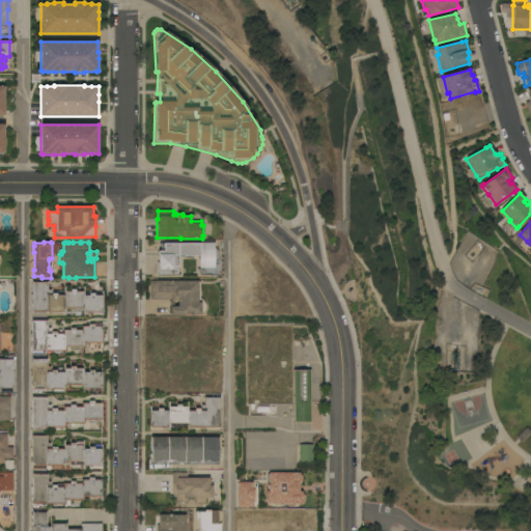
[(214,243),(214,248),(216,249),(218,251),(218,253),(218,255),(220,266),(220,268),(219,271),(219,275),(199,276),(199,274),(198,273),(197,272),(197,270),(199,270),(199,269),(198,255),(177,256),(178,275),(157,276),(157,261),(159,261),(158,255),(157,254),(157,253),(158,252),(159,251),(161,251),(161,248),(159,244),(214,243)]
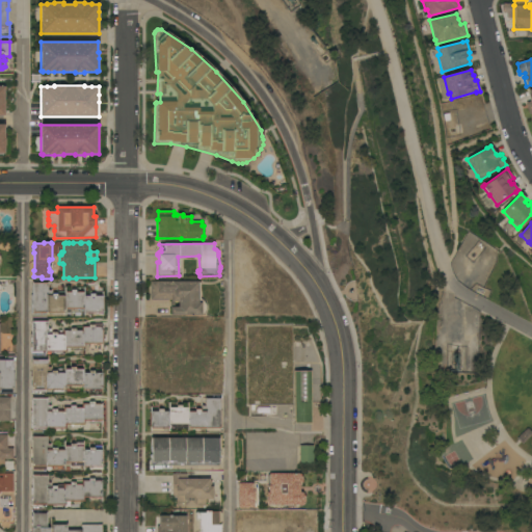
[(47,282),(48,289),(51,289),(51,294),(47,294),(47,295),(52,295),(52,294),(57,294),(57,295),(64,295),(64,291),(70,291),(70,290),(76,290),(76,291),(83,291),(83,295),(88,295),(88,294),(95,294),(95,295),(102,295),(102,296),(103,296),(103,312),(102,312),(102,316),(88,316),(88,313),(83,313),(83,312),(70,312),(70,310),(64,310),(64,316),(51,316),(51,314),(46,314),(46,316),(30,316),(30,294),(32,294),(32,282),(47,282)]
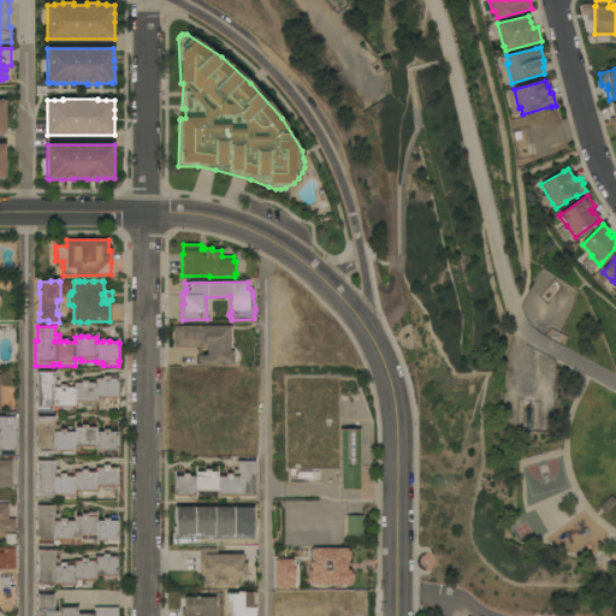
[(197,366),(197,356),(206,356),(206,350),(201,350),(201,355),(196,355),(196,348),(175,348),(175,326),(229,326),(229,327),(232,327),(232,345),(234,347),(236,349),(237,353),(238,355),(238,359),(235,365),(234,363),(234,366),(197,366)]
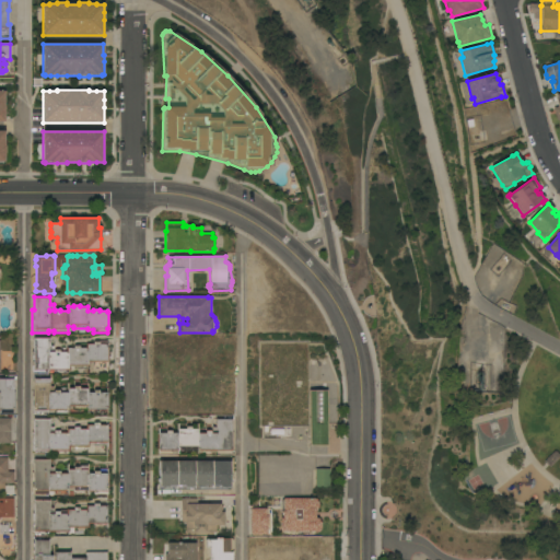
[(49,337),(50,347),(51,346),(53,346),(53,351),(54,351),(54,350),(59,350),(59,351),(66,351),(66,348),(73,348),(73,346),(80,346),(80,348),(85,348),(85,343),(93,343),(93,342),(107,342),(107,349),(108,349),(108,361),(106,361),(106,369),(93,370),(93,362),(89,363),(89,366),(88,366),(88,369),(73,369),(73,366),(69,366),(69,371),(68,371),(68,373),(55,373),(55,370),(48,371),(48,373),(35,373),(35,372),(32,373),(32,351),(33,351),(33,338),(49,337)]
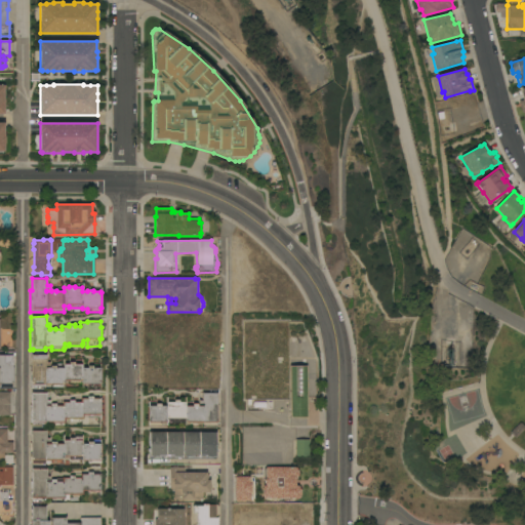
[(0,354),(12,354),(12,367),(14,367),(14,388),(0,388),(0,354)]
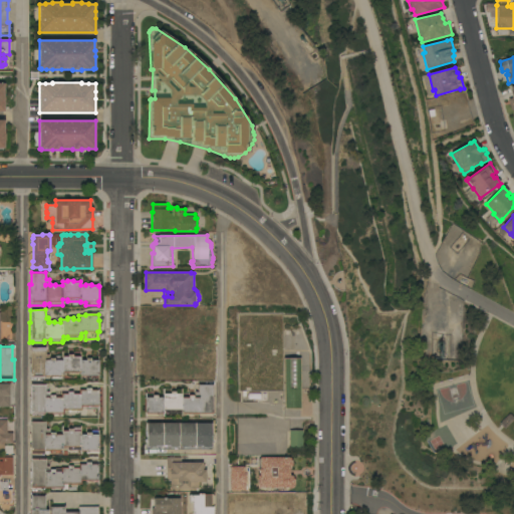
[(45,346),(45,354),(48,354),(48,359),(49,359),(49,358),(54,358),(54,359),(61,359),(61,355),(67,355),(67,354),(72,354),(72,355),(80,355),(80,359),(85,359),(85,358),(90,358),(90,359),(97,359),(97,360),(99,360),(99,376),(97,376),(97,379),(85,379),(85,377),(79,377),(79,375),(67,375),(67,372),(61,372),(62,379),(49,379),(49,377),(43,377),(43,379),(29,379),(29,358),(30,358),(30,347),(45,346)]
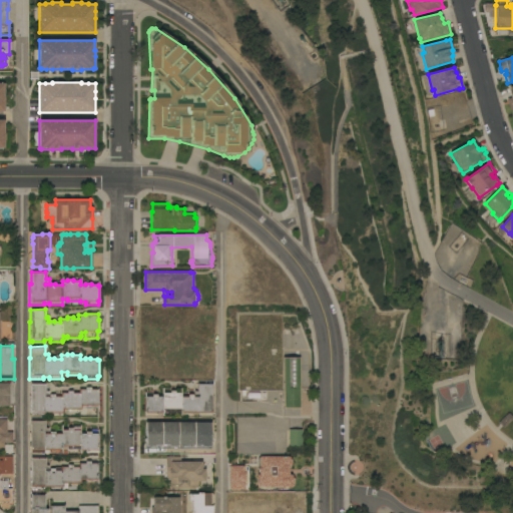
[(0,383),(10,383),(10,406),(0,406),(0,383)]
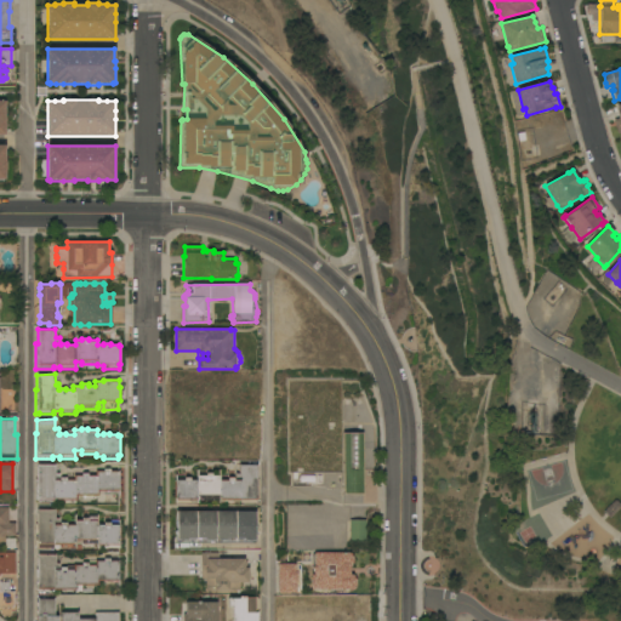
[(38,463),(55,463),(55,473),(58,473),(58,478),(66,478),(66,479),(73,479),(73,474),(81,474),(81,473),(87,473),(87,474),(95,474),(95,471),(103,471),(103,469),(109,469),(109,471),(119,471),(118,495),(103,495),(103,491),(98,491),(98,495),(97,495),(97,500),(81,499),(81,496),(77,496),(77,500),(75,500),(75,505),(61,503),(61,501),(53,501),(53,503),(35,503),(35,495),(36,491),(38,463)]
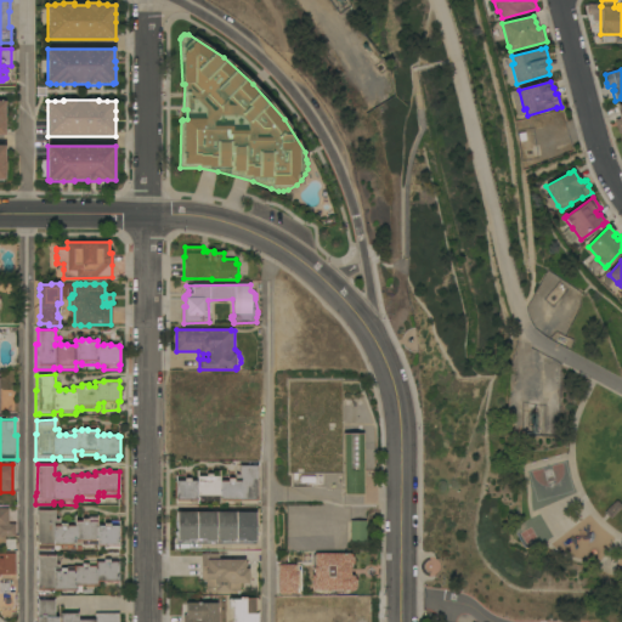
[(258,480),(259,480),(259,504),(241,504),(241,502),(233,502),(233,505),(219,505),(219,497),(213,497),(213,499),(197,499),(197,501),(191,501),(191,504),(175,504),(175,499),(174,499),(174,482),(175,482),(175,480),(184,480),(184,479),(190,479),(190,480),(197,480),(197,475),(205,475),(205,474),(213,474),(213,475),(219,475),(219,480),(227,480),(227,479),(235,479),(235,480),(241,480),(241,479),(236,479),(236,474),(238,474),(239,465),(258,465),(258,480)]
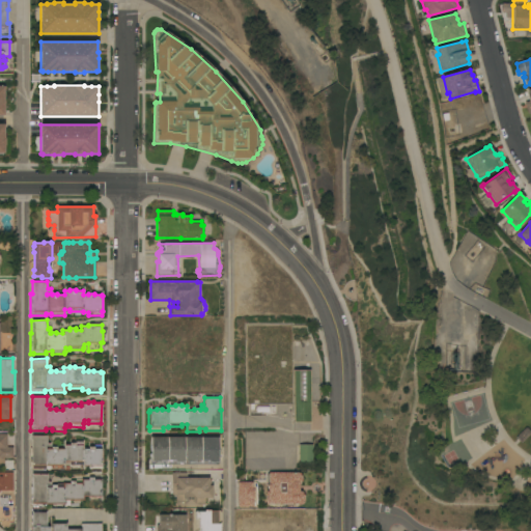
[(0,434),(7,435),(7,447),(12,447),(12,458),(0,458),(0,434)]
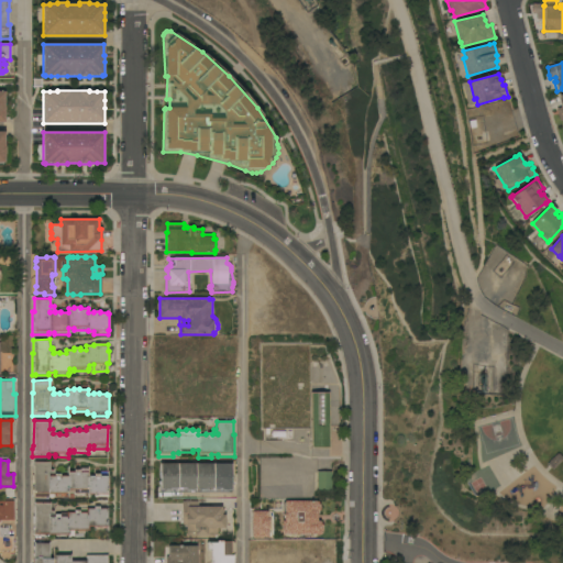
[(33,461),(50,461),(50,470),(53,470),(53,474),(59,474),(59,475),(67,475),(67,471),(74,471),(74,470),(79,470),(79,467),(88,467),(88,475),(94,475),(94,474),(99,474),(99,475),(107,475),(107,476),(109,476),(109,493),(107,493),(107,497),(94,497),(94,494),(87,494),(87,493),(74,493),(74,490),(67,490),(67,497),(54,497),(54,494),(47,494),(47,497),(34,497),(34,494),(33,494),(33,461)]
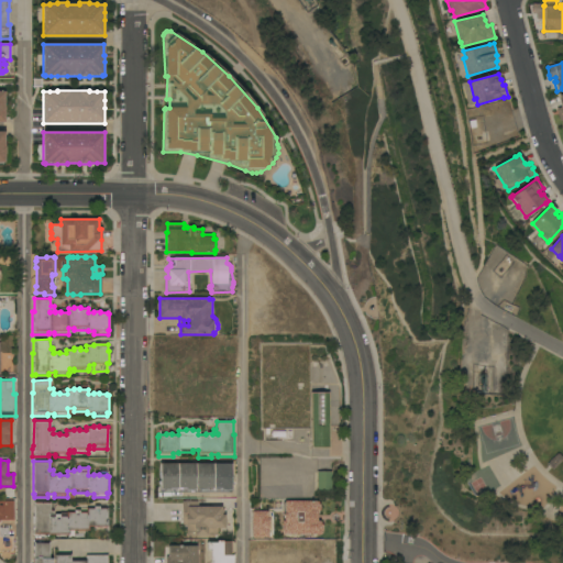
[(231,464),(231,493),(159,493),(159,464),(231,464)]
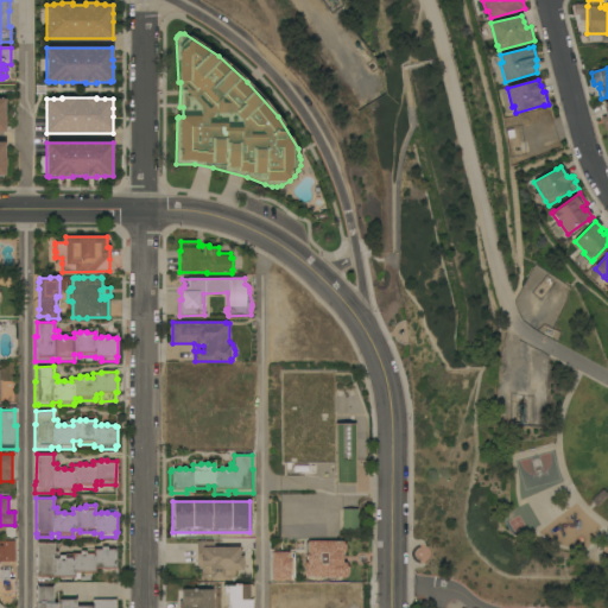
[(0,540),(14,542),(14,562),(0,562),(0,580),(13,580),(13,594),(12,594),(12,595),(0,595),(0,540)]
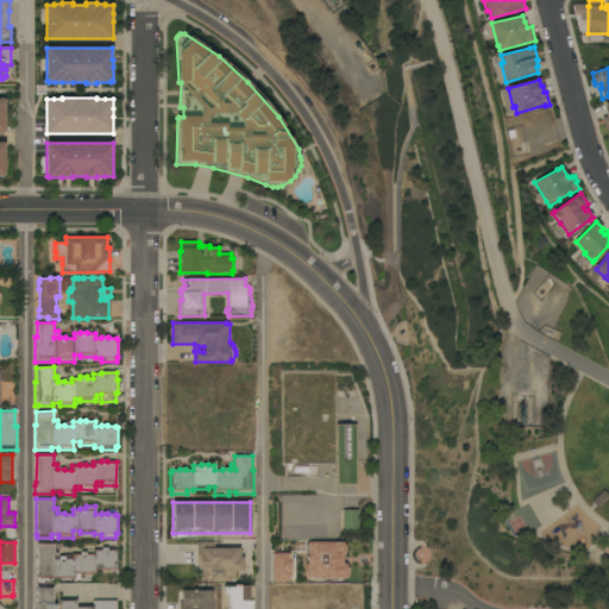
[(54,542),(54,552),(57,552),(57,558),(60,558),(60,556),(66,556),(66,554),(71,554),(71,553),(80,553),(80,552),(86,552),(86,554),(93,554),(93,550),(101,550),(101,547),(107,547),(107,550),(115,550),(115,573),(101,573),(101,570),(96,570),(96,573),(95,573),(95,577),(81,577),(81,575),(75,575),(75,578),(74,578),(74,582),(58,582),(58,584),(54,584),(54,578),(52,578),(52,582),(35,582),(35,558),(37,558),(37,542),(54,542)]
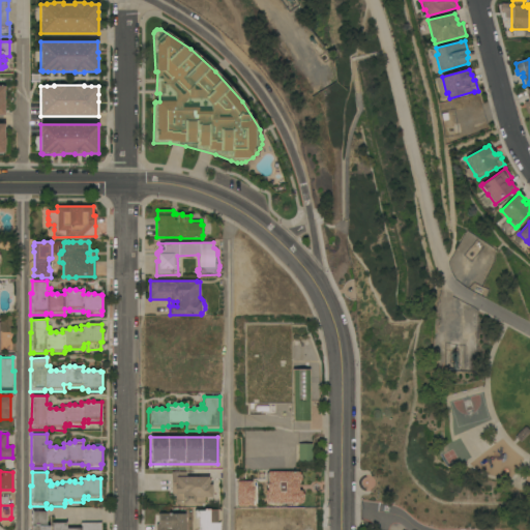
[(186,472),(186,475),(187,475),(187,477),(208,477),(209,484),(211,484),(212,499),(204,499),(204,504),(183,504),(175,504),(175,494),(172,494),(172,486),(171,486),(171,472),(186,472)]
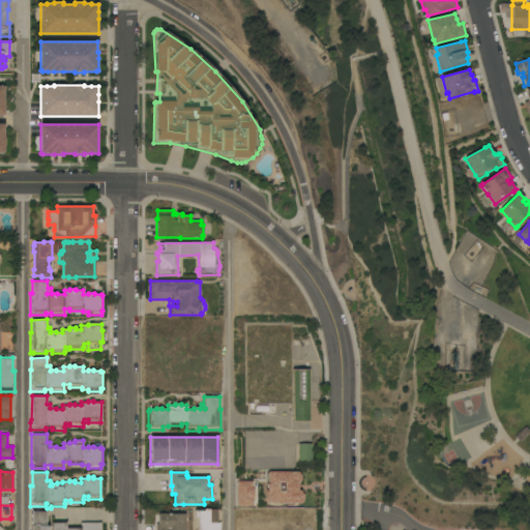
[(267,473),(300,473),(300,476),(301,476),(301,481),(300,481),(300,492),(303,492),(303,503),(265,503),(265,491),(267,491),(267,473)]
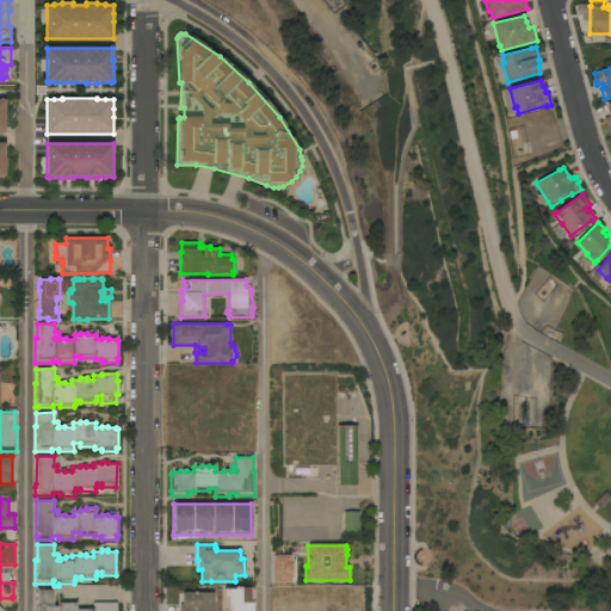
[(273,584),(275,556),(291,556),(291,584),(273,584)]
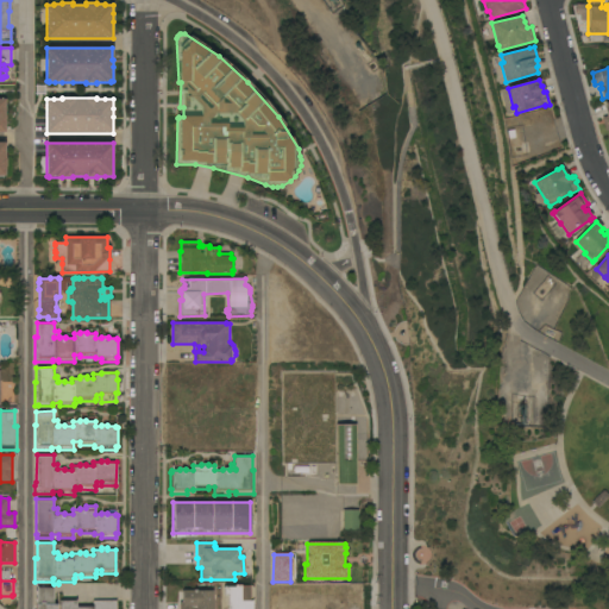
[(227,608),(227,596),(224,596),(224,588),(224,586),(234,586),(234,585),(240,585),(240,586),(250,585),(251,586),(252,589),(252,601),(252,608),(227,608)]
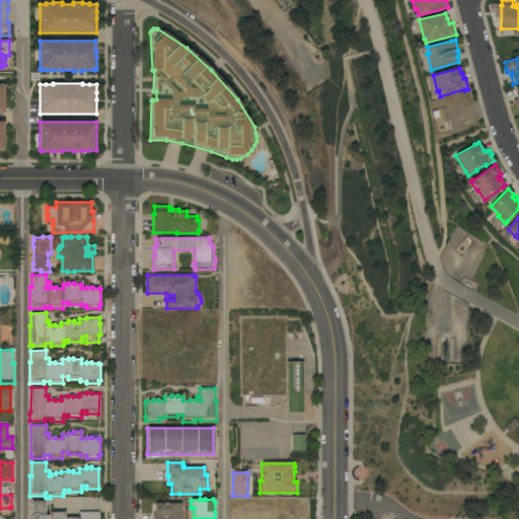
[(46,501),(45,515),(48,515),(48,516),(51,516),(51,514),(50,514),(50,511),(65,511),(65,516),(79,516),(79,512),(99,512),(99,518),(30,518),(30,501),(46,501)]
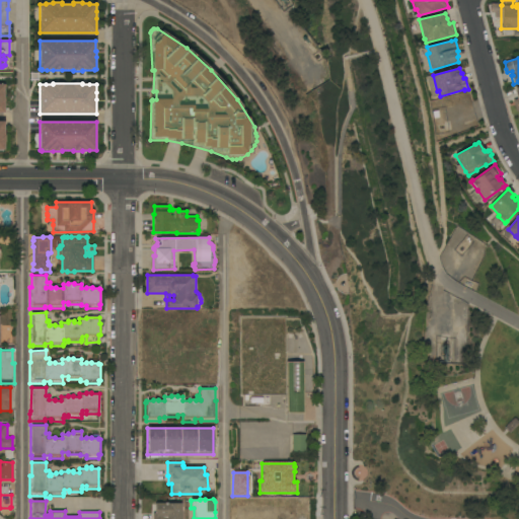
[(181,518),(153,518),(153,513),(155,513),(155,504),(181,504),(181,518)]
